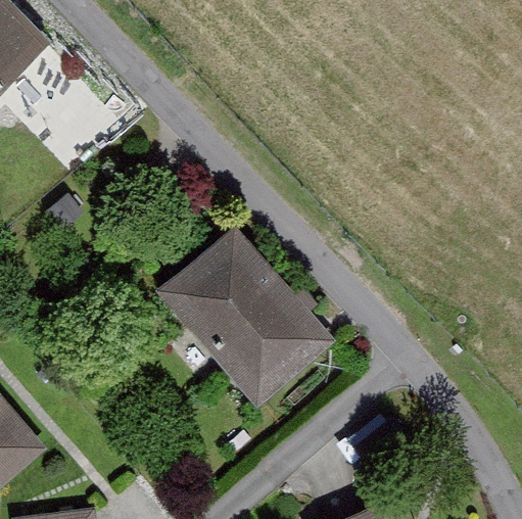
[(3,0),(0,0),(0,58),(31,27),(3,0)]
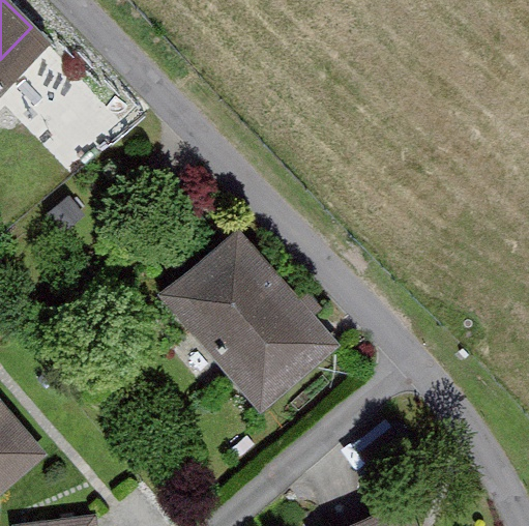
[(234,231),(158,295),(260,414),(335,350),(234,231)]
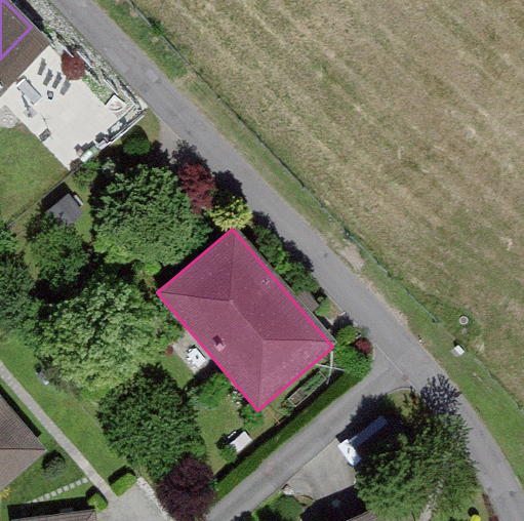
[(0,499),(51,458),(0,395),(0,499)]
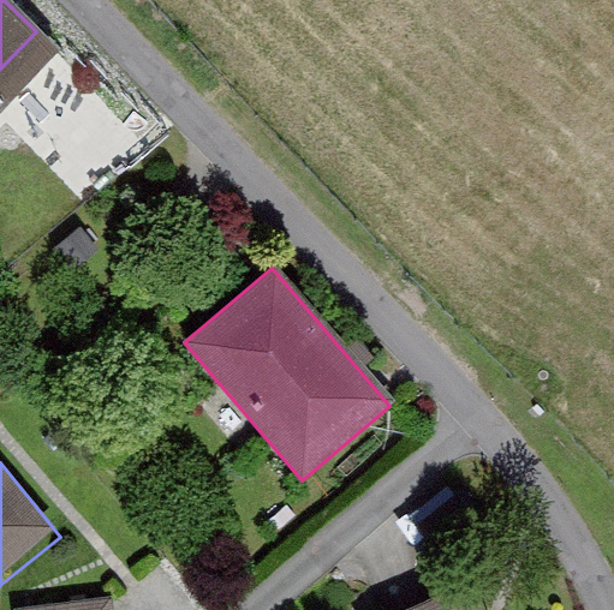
[(487,609),(476,580),(406,609),(487,609)]
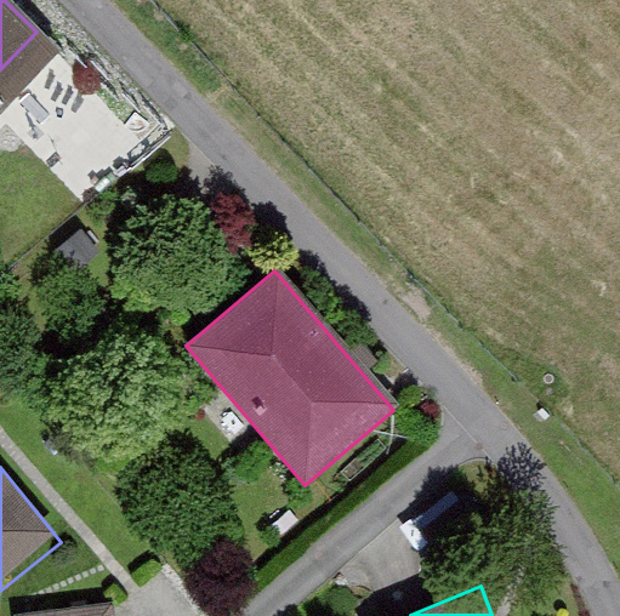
[(121,615),(120,598),(23,604),(23,615),(121,615)]
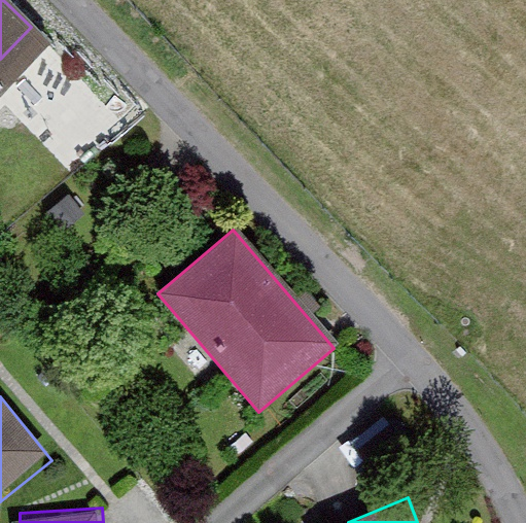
All buildings are outlined.
